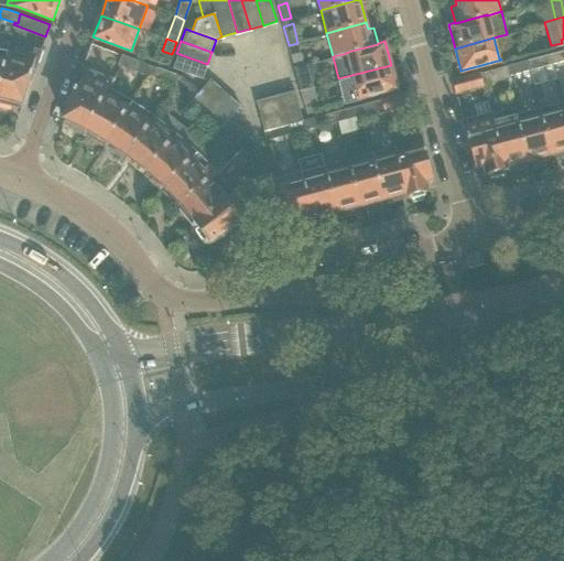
[(0,93),(9,51),(0,49),(0,93)]
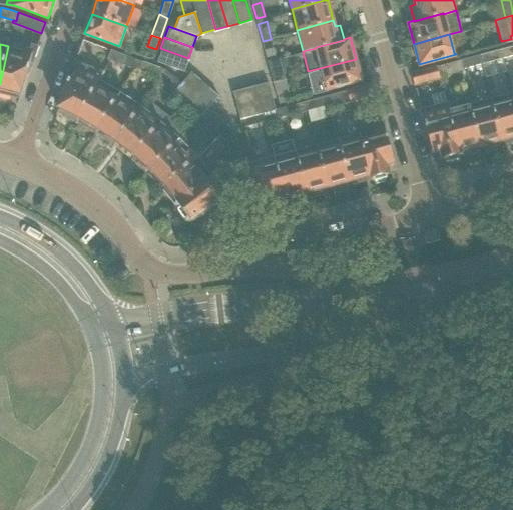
[(8,46),(0,84),(0,88),(1,89),(0,92),(11,95),(12,92),(20,94),(27,69),(29,70),(38,46),(31,44),(29,48),(23,46),(22,49),(8,46)]
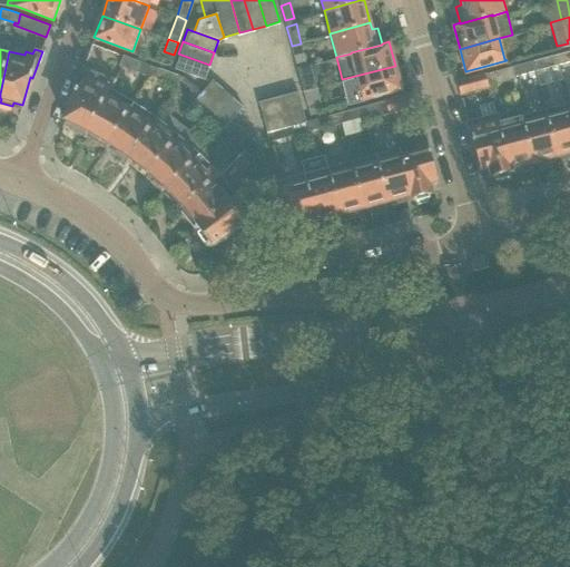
[(569,49),(556,54),(558,64),(569,60),(569,49)]
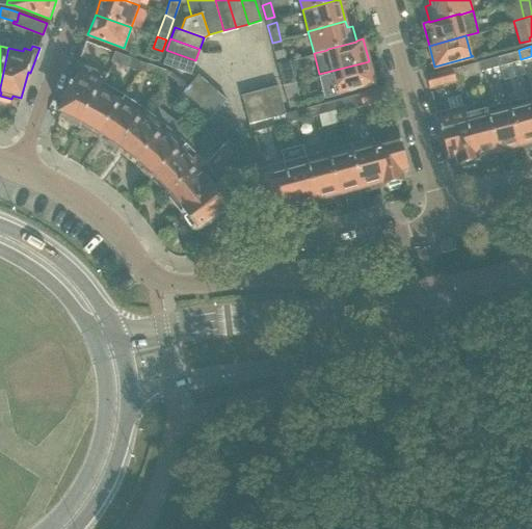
[(284,48),(274,51),(277,63),(287,60),(284,48)]
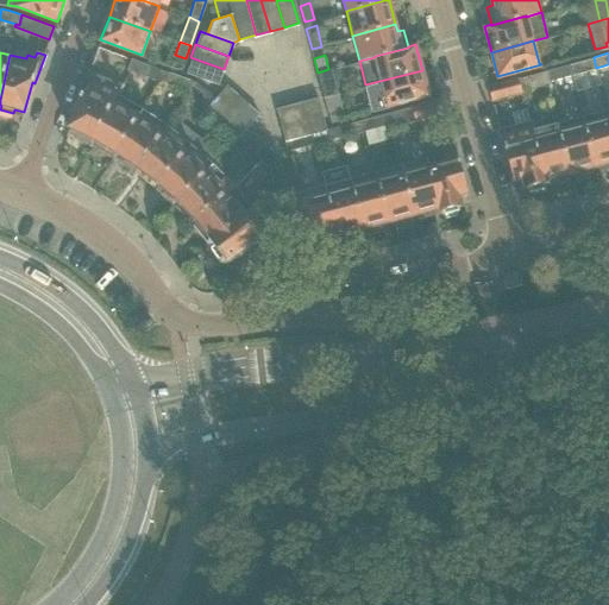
[(132,57),(127,69),(144,75),(149,63),(132,57)]
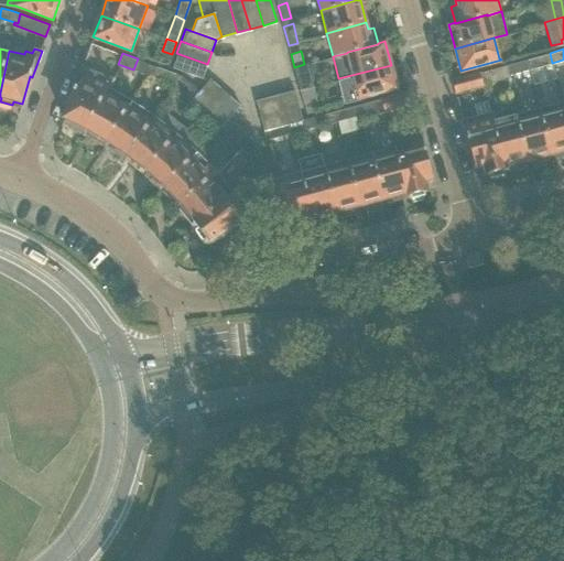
[(176,53),(172,66),(203,77),(207,64),(176,53)]
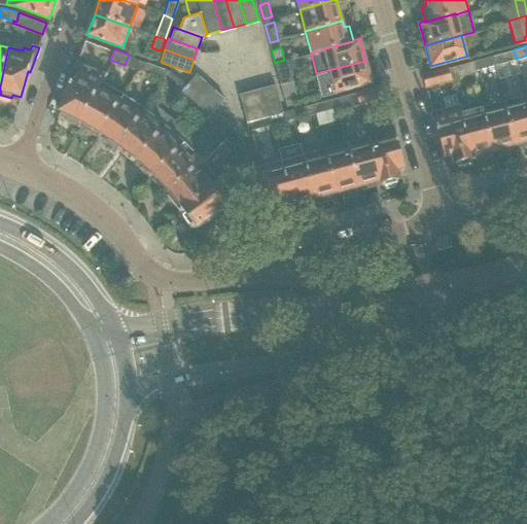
[(514,49),(492,56),(494,65),(516,59),(514,49)]
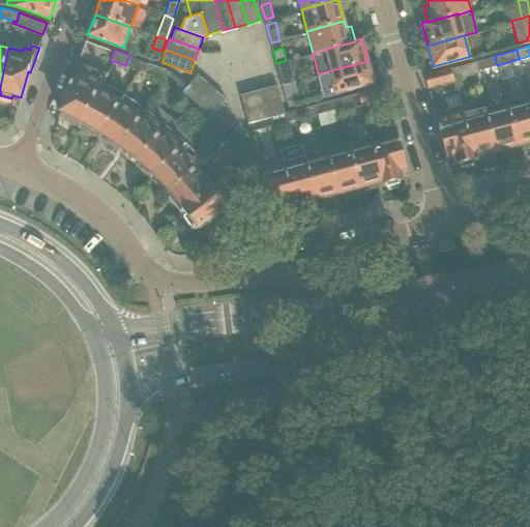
[(129,55),(125,65),(144,72),(147,62),(129,55)]
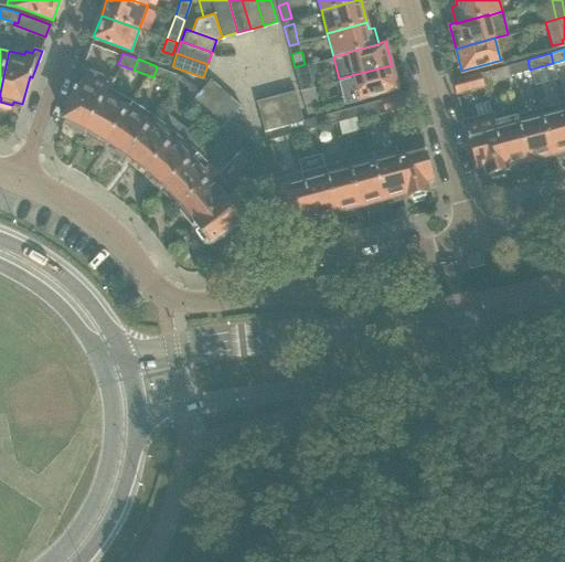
[(528,60),(509,64),(512,74),(530,70),(528,60)]
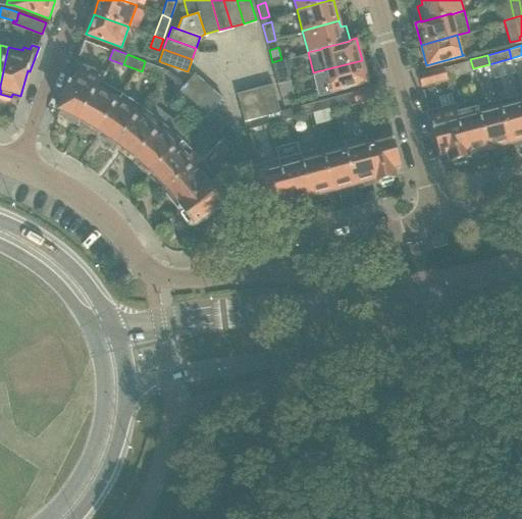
[(272,62),(277,83),(291,79),(285,58),(281,59),(272,62)]
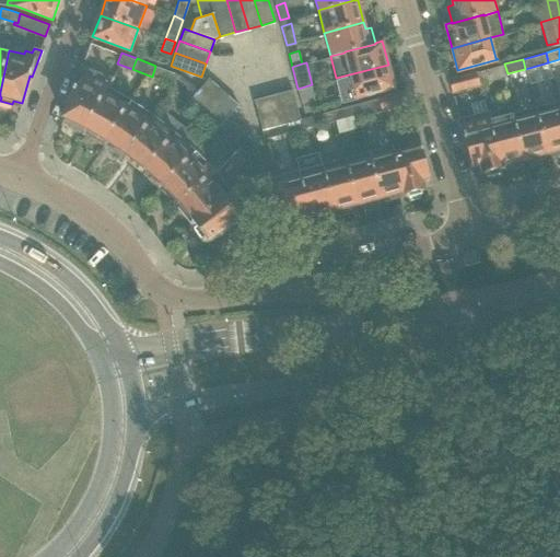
[(504,64),(477,71),(480,84),(508,77),(508,73),(504,64)]
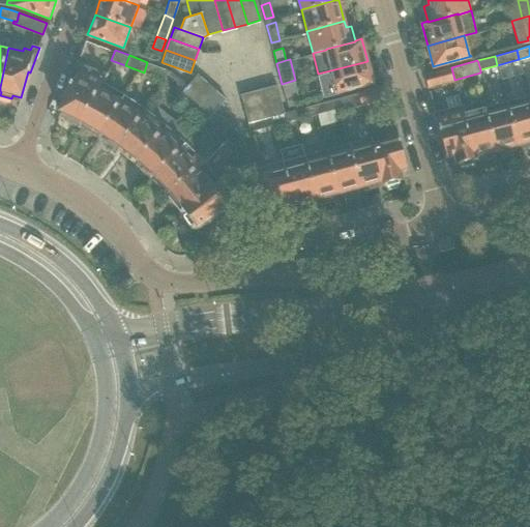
[(78,124),(80,121),(106,71),(78,61),(68,86),(69,87),(60,112),(68,116),(67,118),(78,124)]
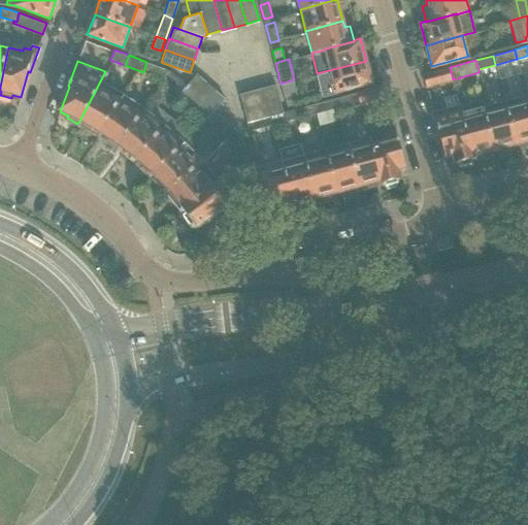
[(366,61),(317,73),(323,96),(371,83),(366,61)]
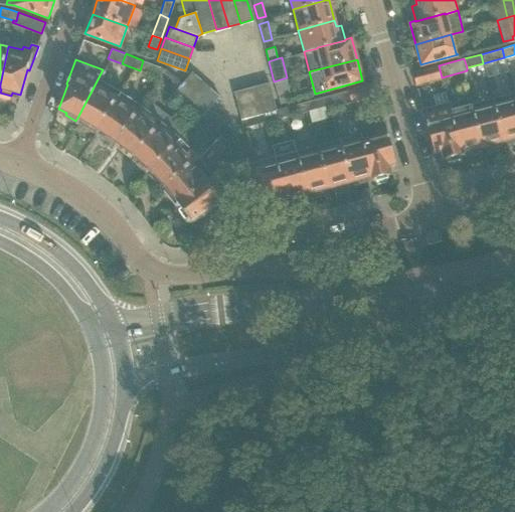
[(143,60),(140,70),(160,77),(167,68),(143,60)]
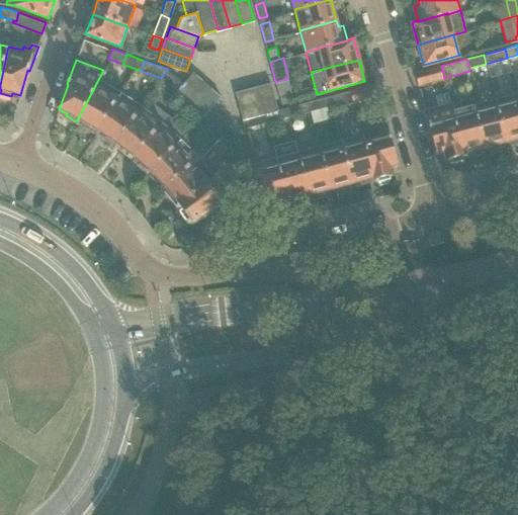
[(415,73),(419,85),(444,78),(441,66),(415,73)]
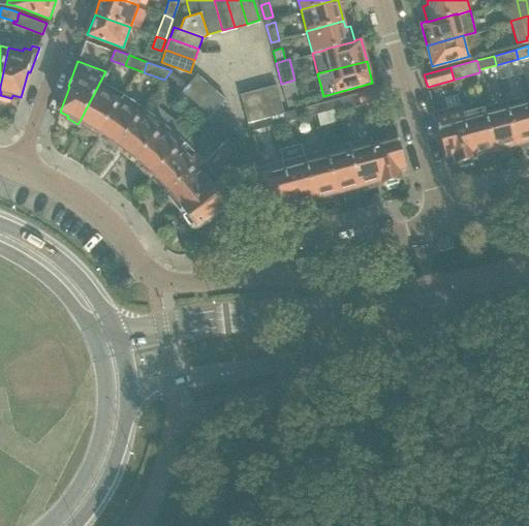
[(176,97),(179,93),(186,85),(172,70),(164,80),(163,82),(165,84),(162,86),(176,97)]
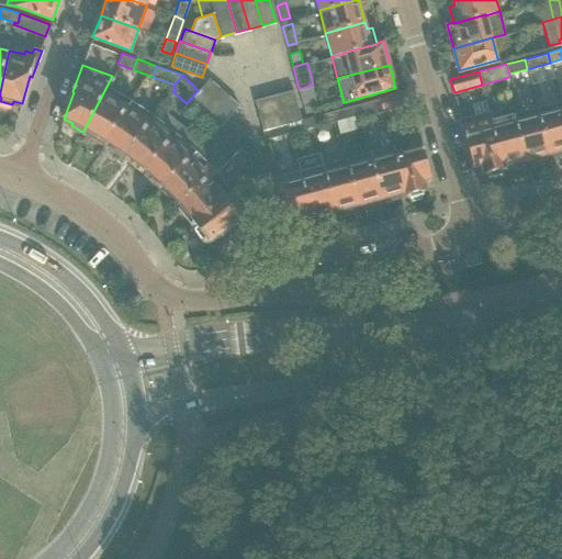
[(190,99),(200,108),(220,87),(210,78),(201,87),(198,90),(190,99)]
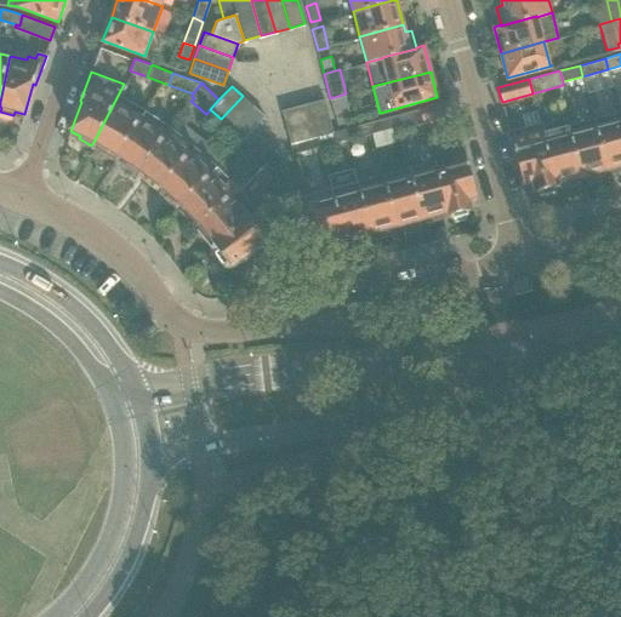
[(346,93),(330,98),(335,114),(351,110),(346,93)]
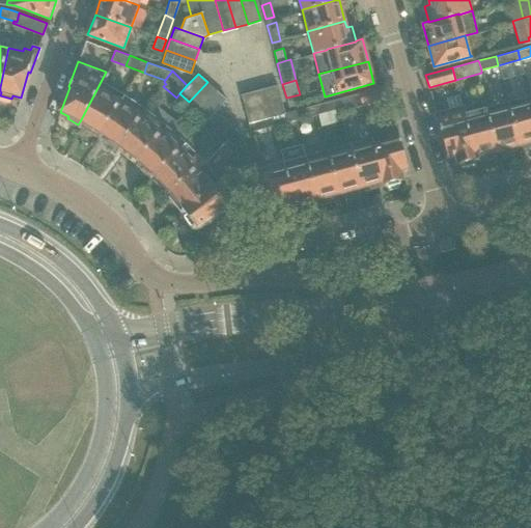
[(102,81),(80,121),(89,127),(87,129),(98,135),(100,132),(101,133),(123,94),(124,93),(120,91),(115,88),(111,85),(106,83),(102,81)]
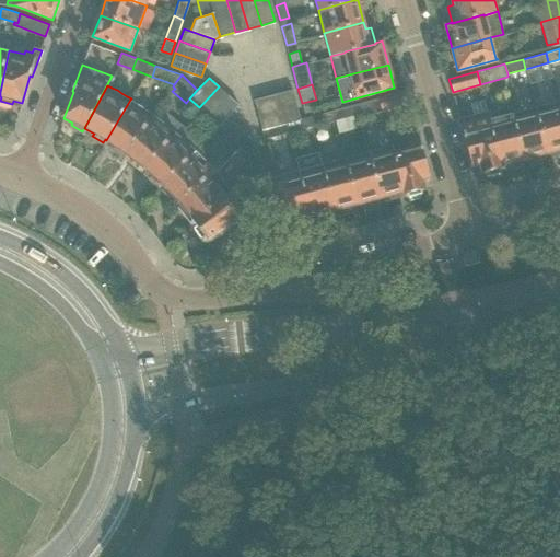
[(199,107),(209,116),(229,95),(219,86),(199,107)]
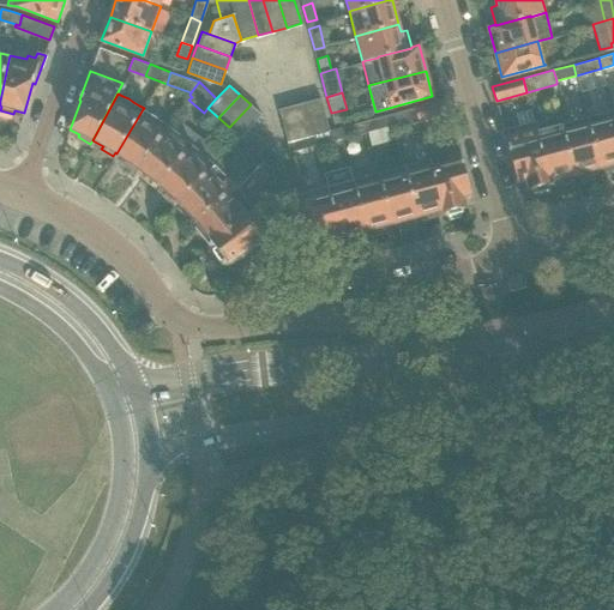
[(307,101),(315,133),(329,130),(320,97),(307,101)]
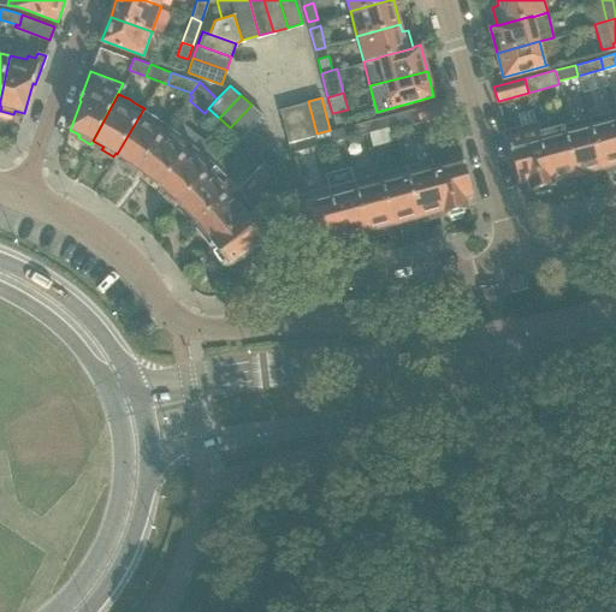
[(451,113),(448,99),(416,107),(420,122),(451,113)]
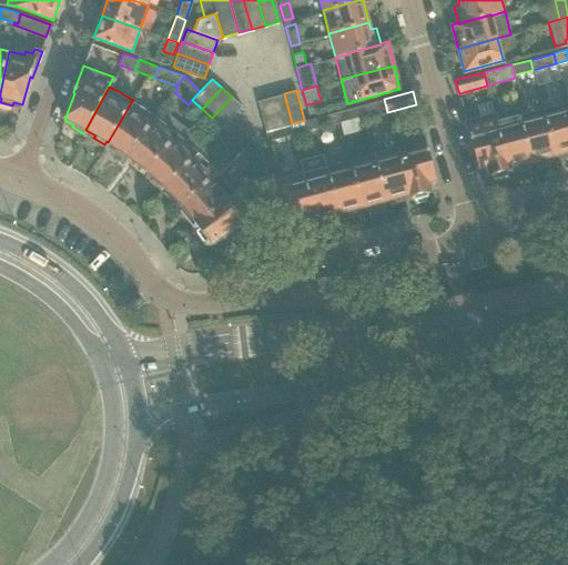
[(271,97),(279,127),(288,124),(292,123),(284,93),(271,97)]
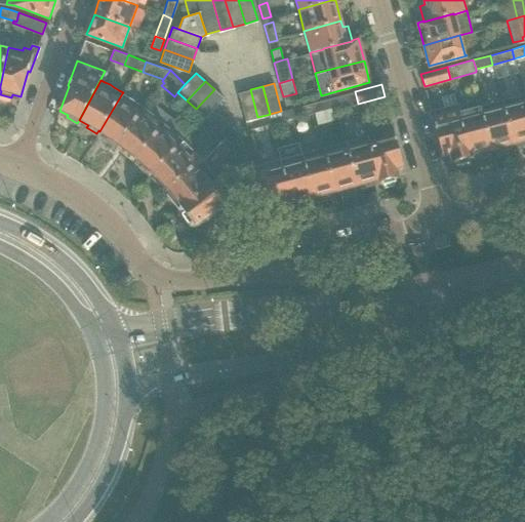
[(196,109),(206,117),(212,110),(224,97),(214,89),(196,109)]
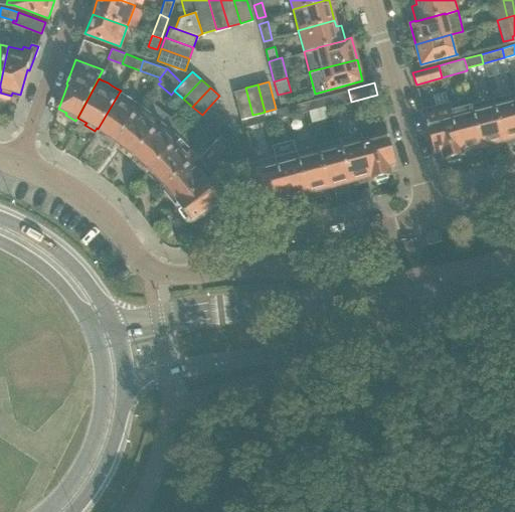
[(233,92),(240,118),(252,115),(245,88),(233,92)]
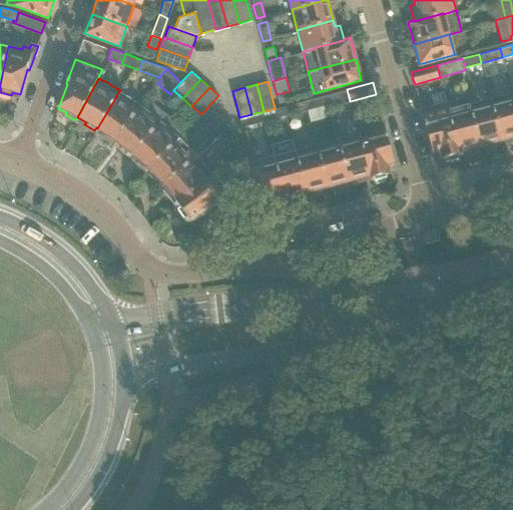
[(347,89),(335,92),(338,104),(350,101),(347,89)]
